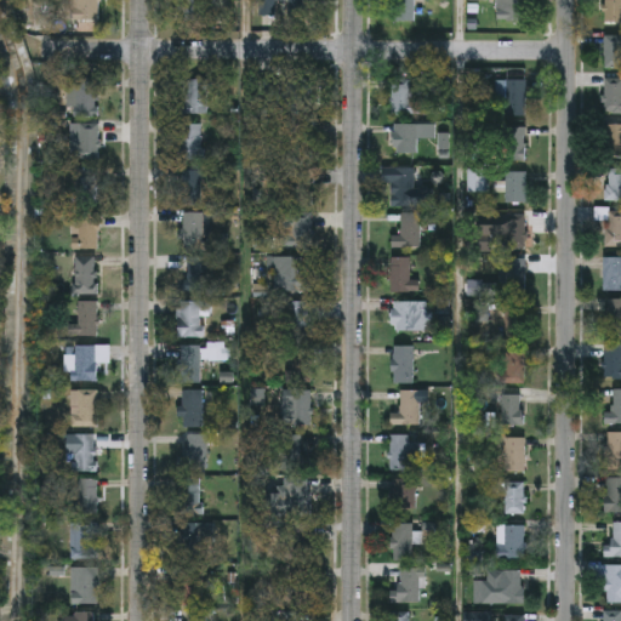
[(93,36),(80,36),(80,22),(72,22),(72,0),(101,0),(101,21),(93,21),(93,36)]
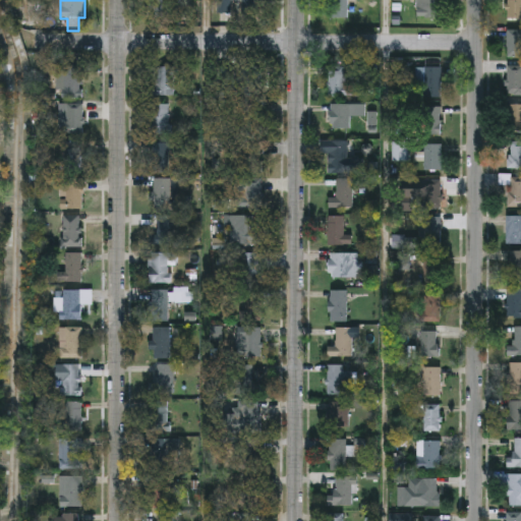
[(170,0),(170,18),(154,18),(154,0),(170,0)]
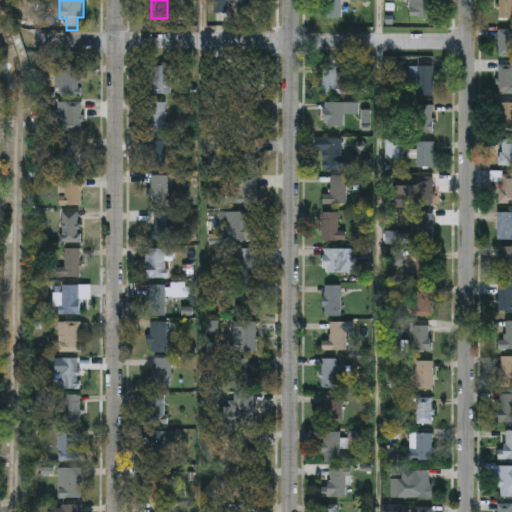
[(342,0),(342,18),(326,18),(326,0),(342,0)]
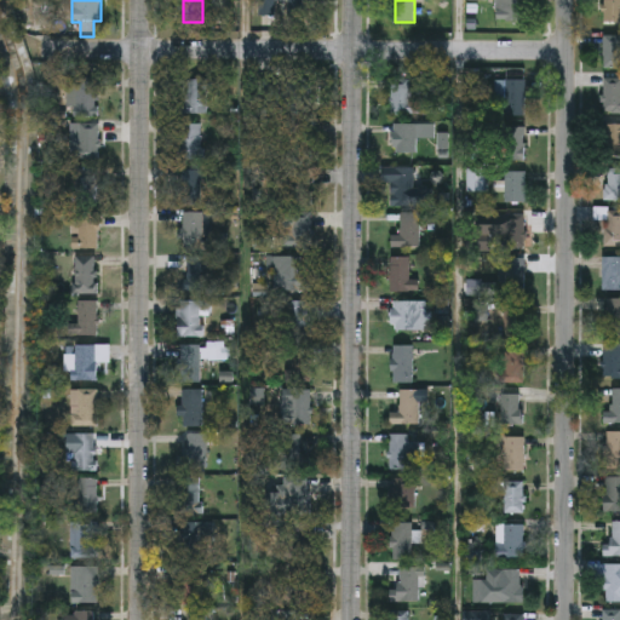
[(526,0),(526,21),(498,21),(498,0),(526,0)]
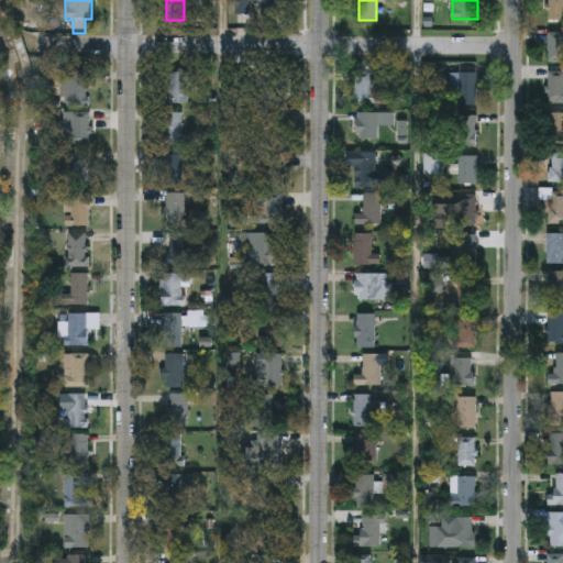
[(562,0),(562,20),(549,20),(549,0),(562,0)]
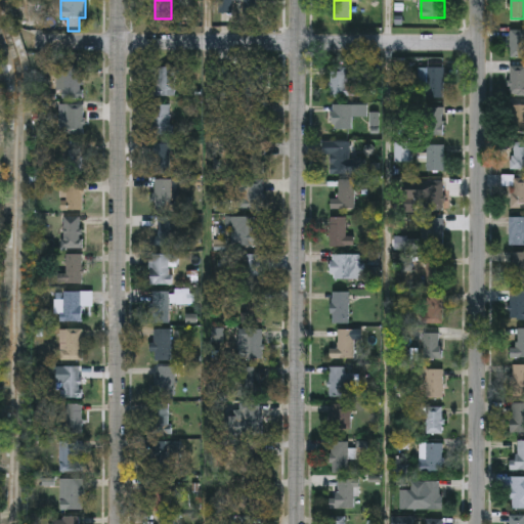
[(511,30),(523,30),(523,56),(511,56),(511,30)]
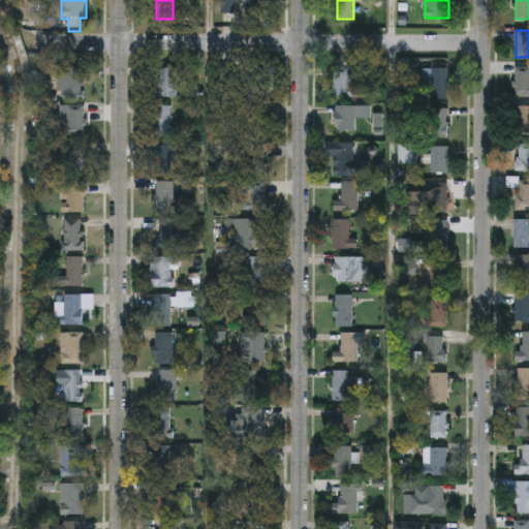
[(528,96),(516,96),(516,65),(528,65),(528,96)]
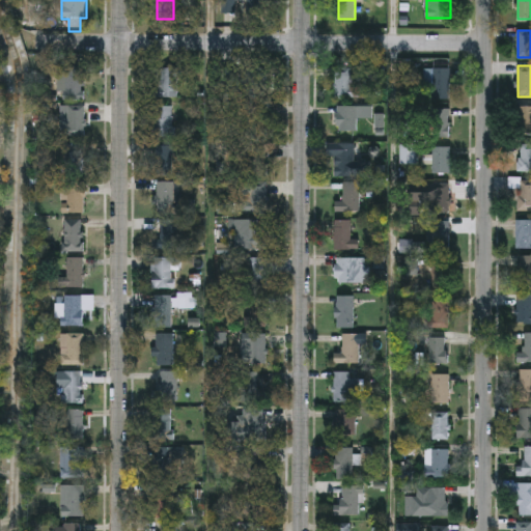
[(84,67),(84,100),(59,100),(59,67),(84,67)]
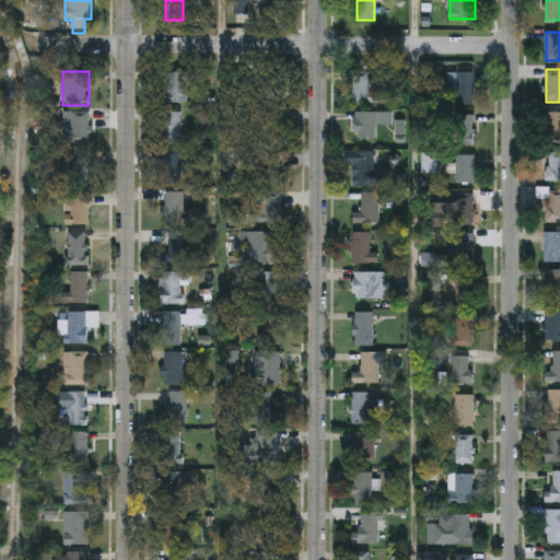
[(187,71),(187,102),(167,102),(167,71),(187,71)]
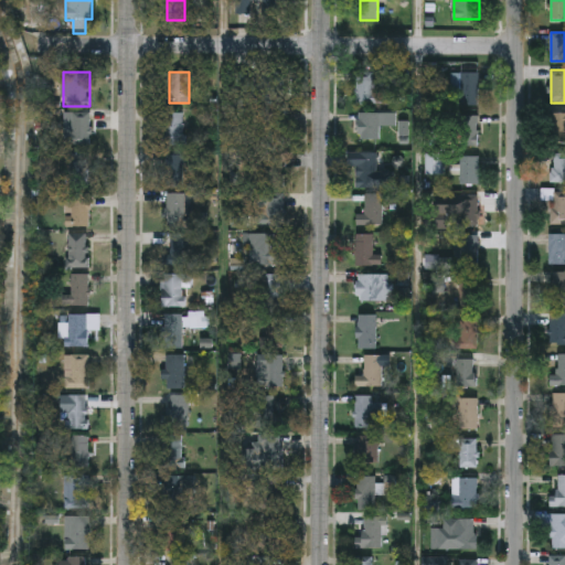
[(356,105),(356,73),(375,73),(375,105),(356,105)]
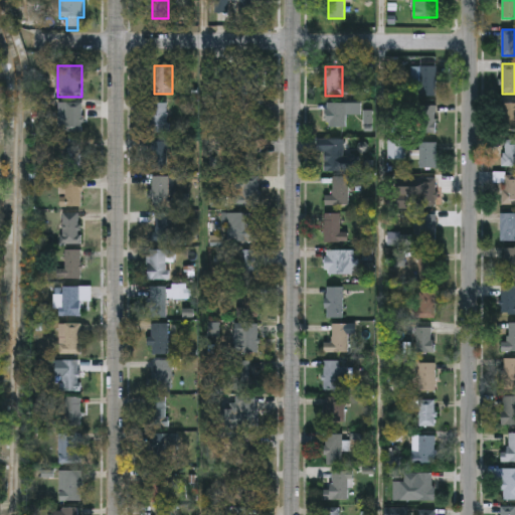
[(414,81),(414,66),(437,66),(437,97),(416,97),(416,81),(414,81)]
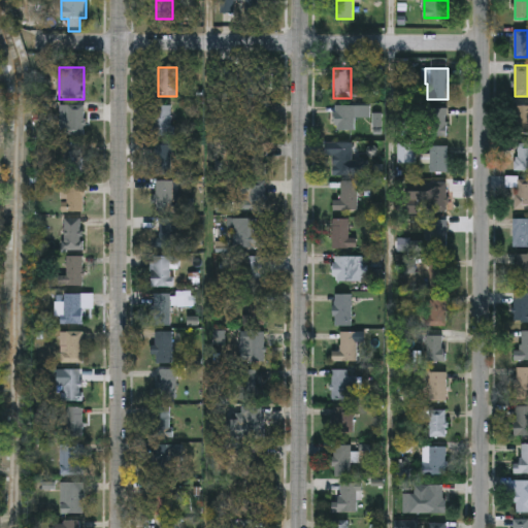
[(153,136),(153,105),(172,105),(172,136),(153,136)]
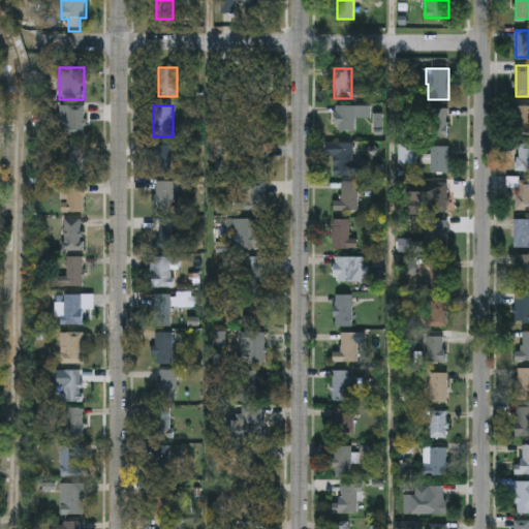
[(356,130),(337,130),(337,105),(356,105),(356,130)]
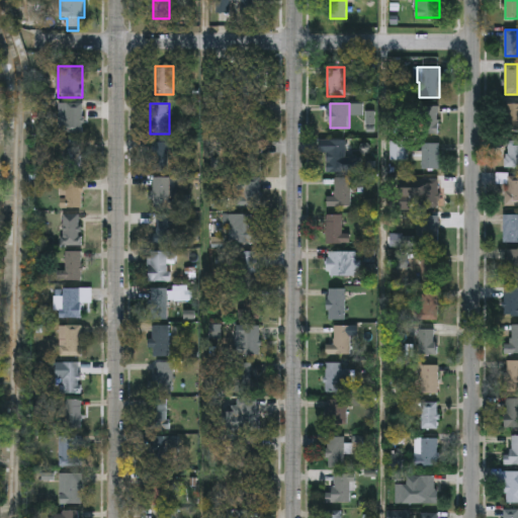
[(517,132),(509,132),(509,103),(517,103),(517,132)]
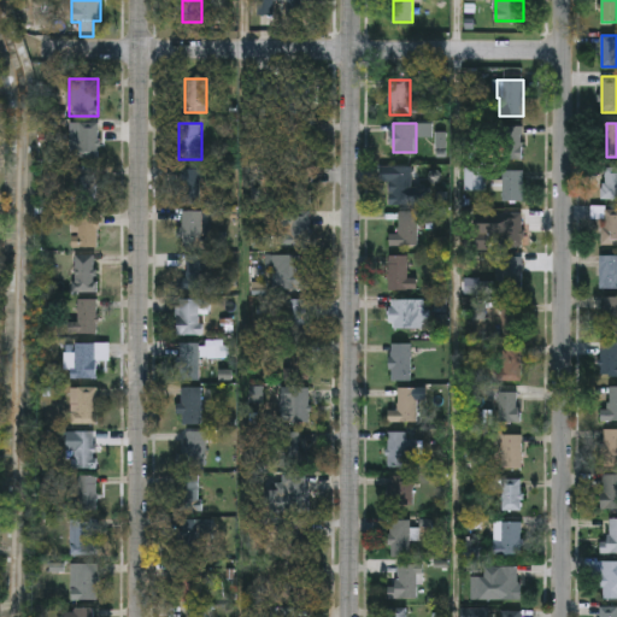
[(77,124),(99,124),(99,158),(77,158),(77,124)]
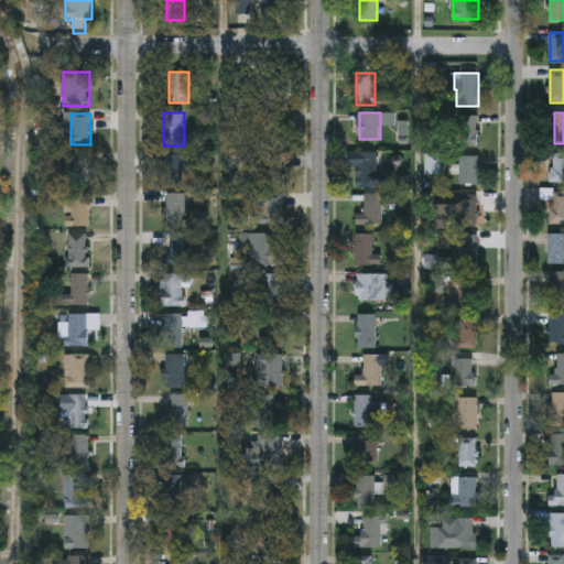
[(474,116),(478,143),(458,148),(453,120),(474,116)]
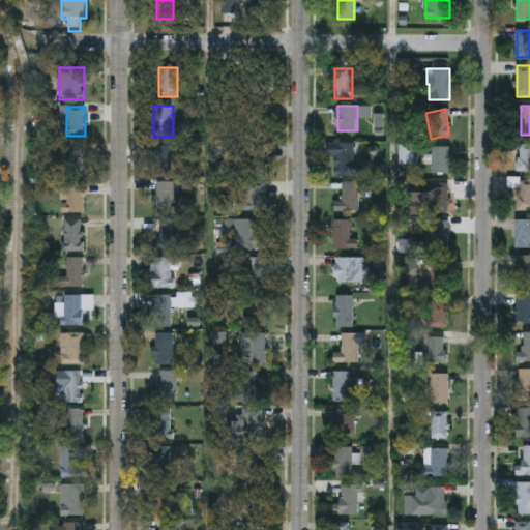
[(83,143),(83,173),(64,173),(64,143),(83,143)]
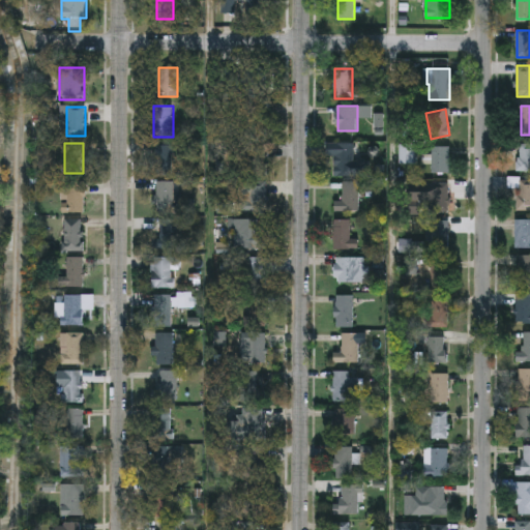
[(355,143),(355,159),(371,158),(371,176),(337,177),(337,156),(327,156),(327,143),(355,143)]
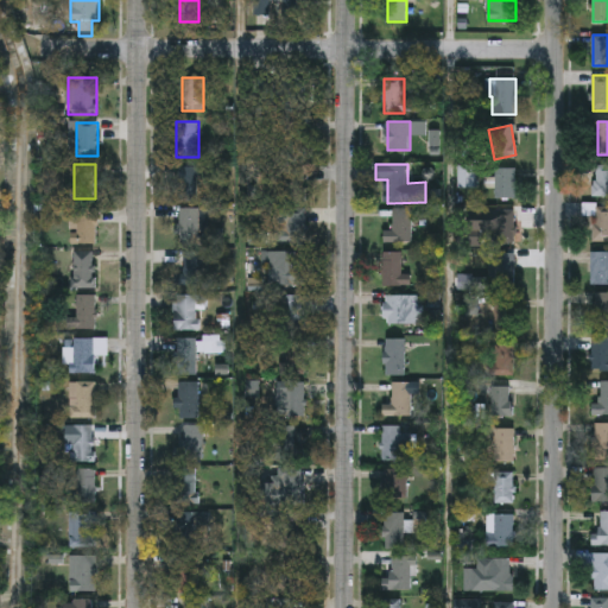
[(607,198),(596,198),(596,164),(607,164),(607,198)]
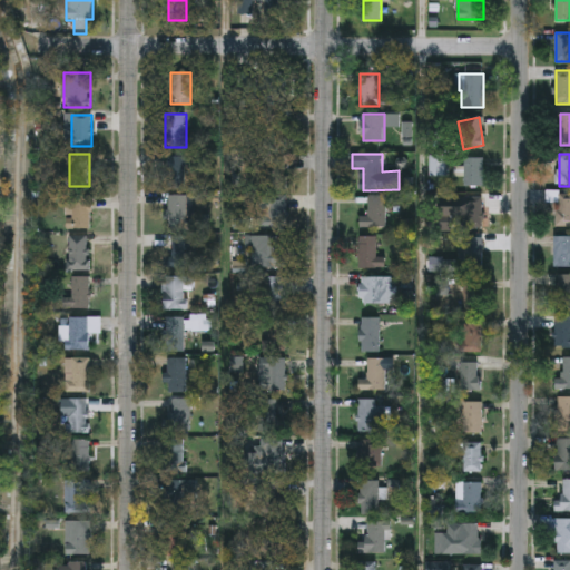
[(263,184),(263,155),(287,155),(287,184),(263,184)]
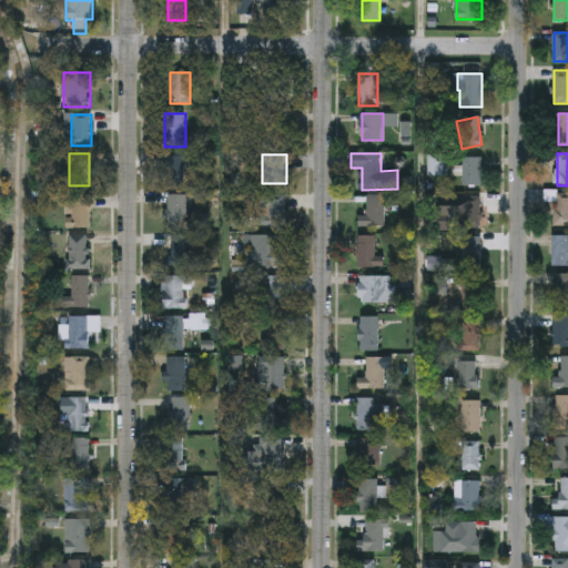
[(184,155),(184,188),(164,188),(164,155),(184,155)]
